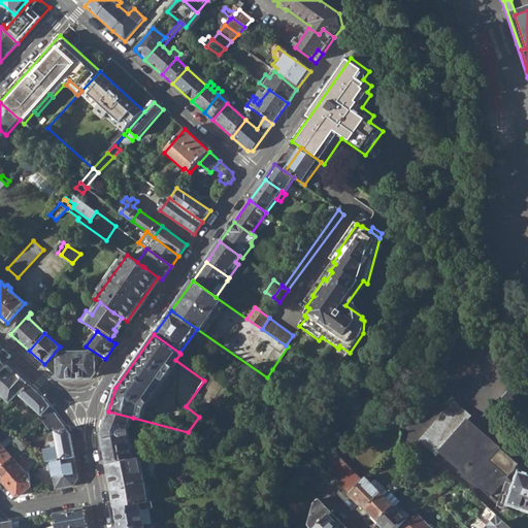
[(64,341),(68,343),(73,338),(70,335),(64,341)]
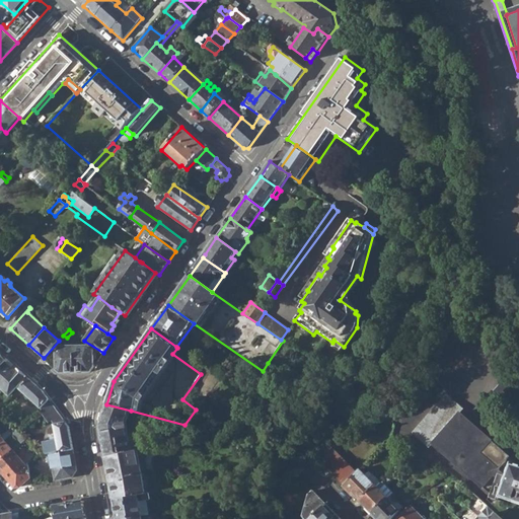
[(56,369),(61,372),(74,372),(74,347),(59,347),(56,351),(56,369)]
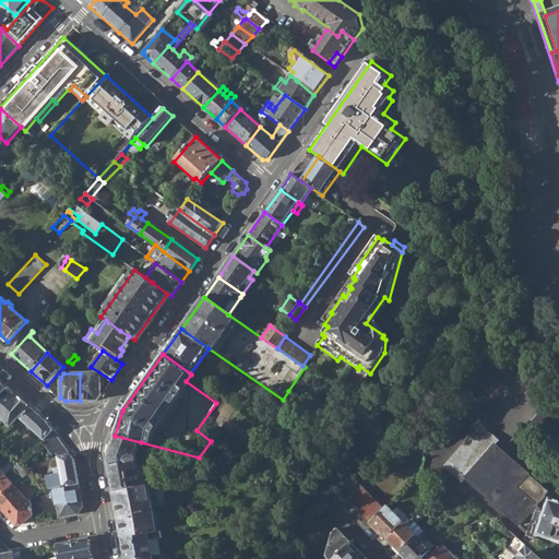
[(80,373),(80,401),(96,401),(100,394),(100,377),(94,373),(80,373)]
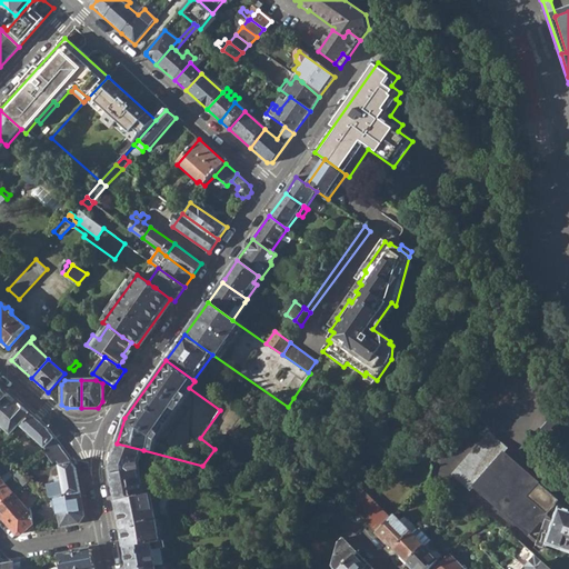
[(0,425),(10,433),(29,412),(8,395),(0,402),(0,425)]
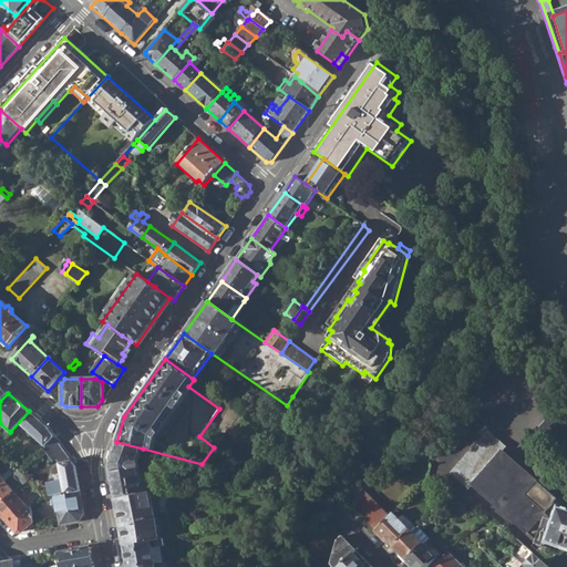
[(41,447),(45,454),(60,444),(45,426),(31,413),(21,425),(44,445),(41,447)]
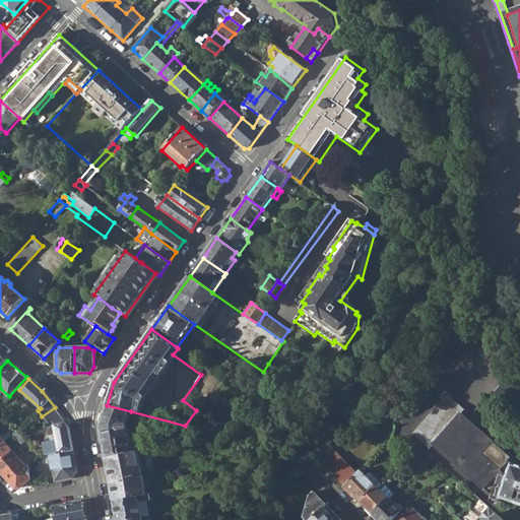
[(209,402),(220,410),(236,390),(223,381),(209,402)]
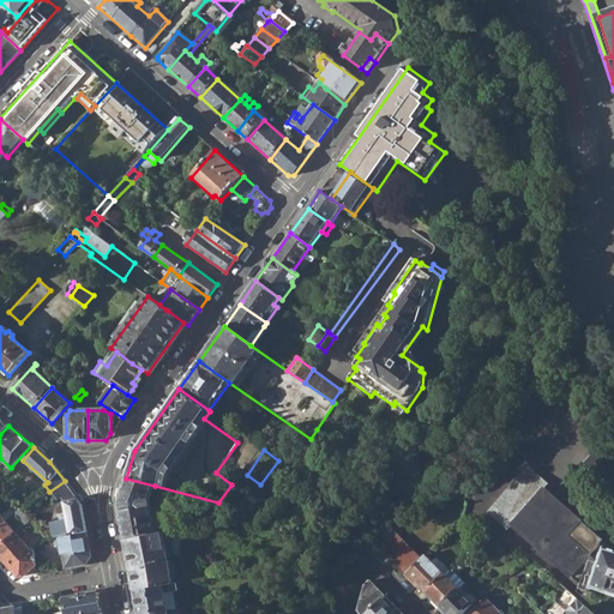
[(118,505),(124,540),(155,535),(150,501),(155,486),(126,479),(118,505)]
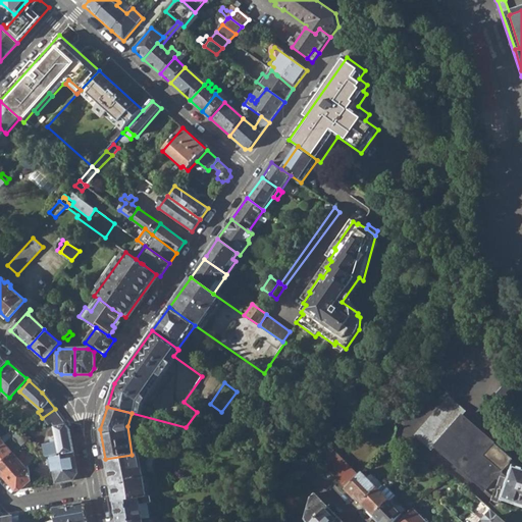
[(44,445),(45,456),(73,452),(68,427),(55,409),(42,418),(47,425),(51,423),(55,428),(57,442),(44,445)]
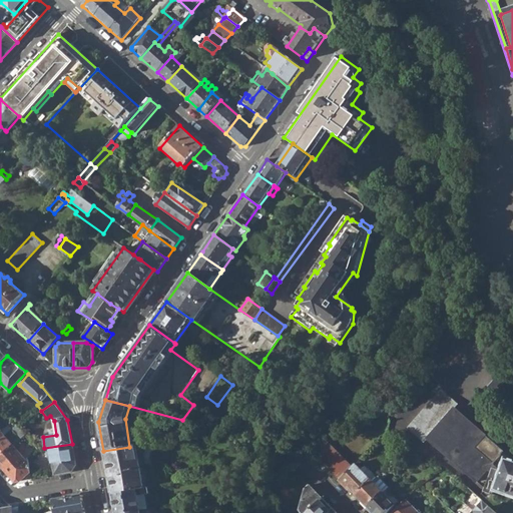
[(492,491),(512,497),(512,461),(504,458),(505,455),(453,408),(426,439),(483,489),(486,486),(492,491)]
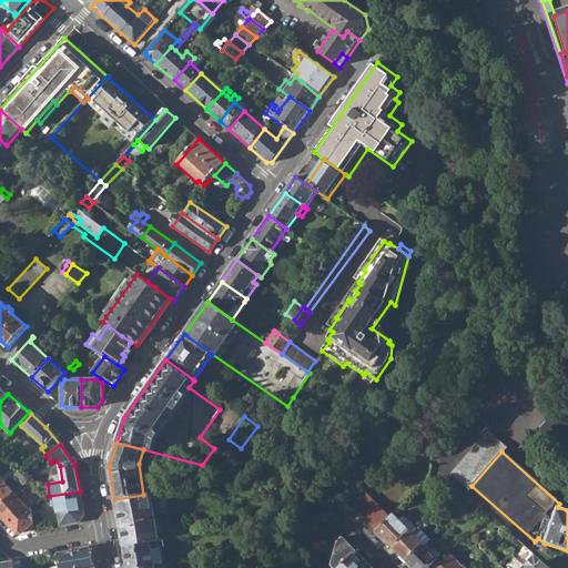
[(3,465),(12,476),(18,470),(9,460),(3,465)]
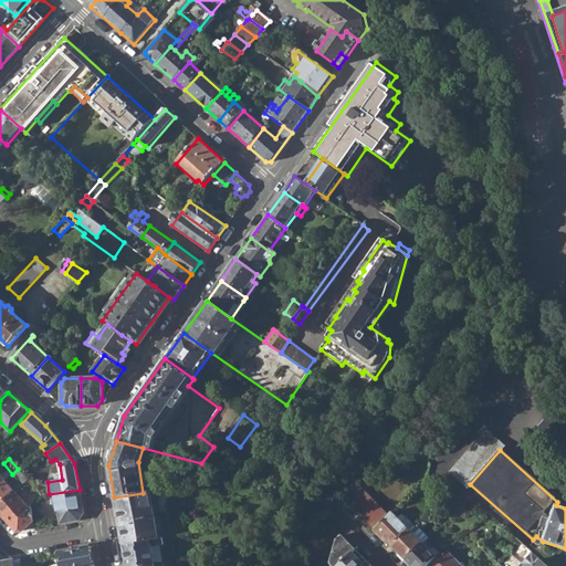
[(12,474),(22,485),(28,480),(18,469),(12,474)]
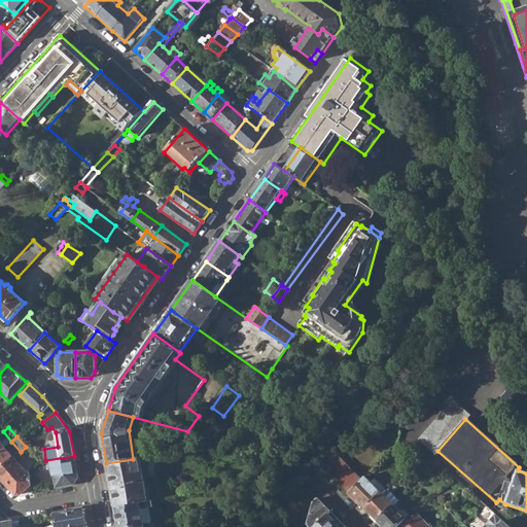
[(0,451),(0,469),(13,458),(4,448),(0,451)]
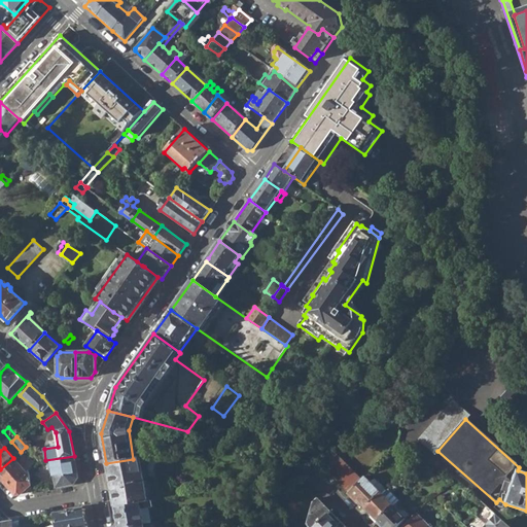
[(321,465),(350,485),(360,469),(331,450),(321,465)]
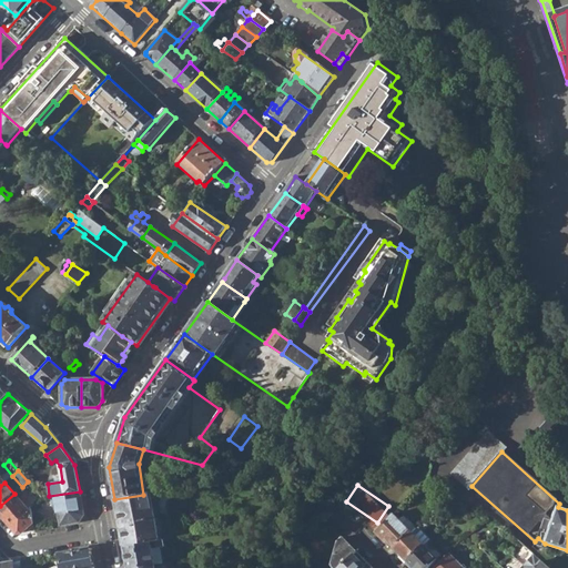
[(57,505),(60,526),(80,523),(84,516),(80,492),(49,496),(51,506),(57,505)]
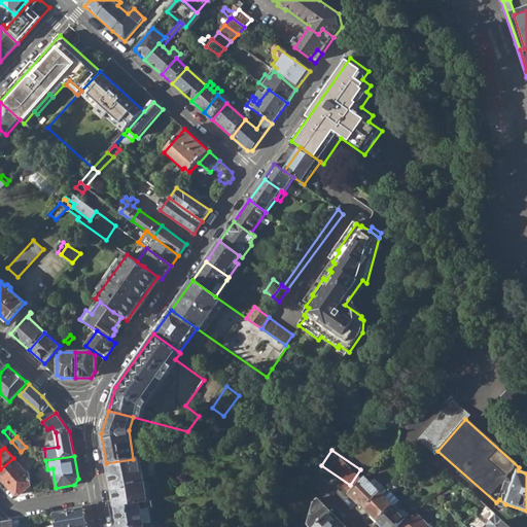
[(0,469),(0,477),(15,495),(22,494),(25,489),(27,490),(28,493),(32,492),(29,472),(27,472),(13,458),(0,469)]
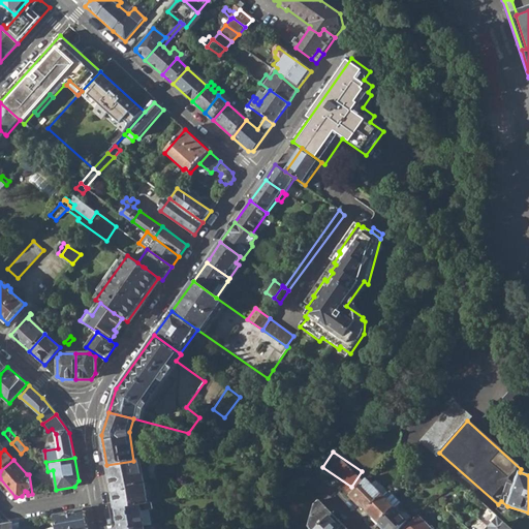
[(106,465),(112,493),(145,488),(144,484),(139,460),(133,461),(106,465)]
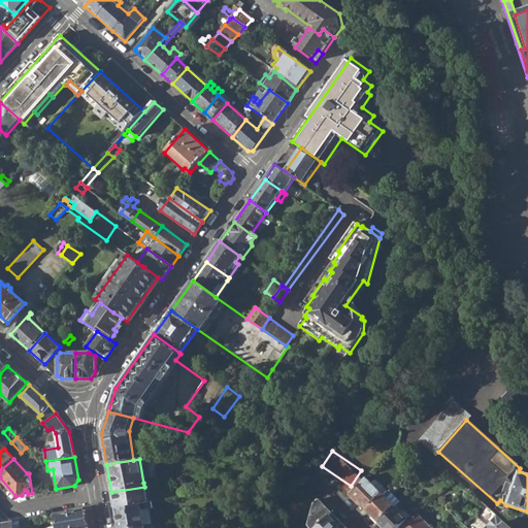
[(348,495),(364,512),(381,493),(365,479),(348,495)]
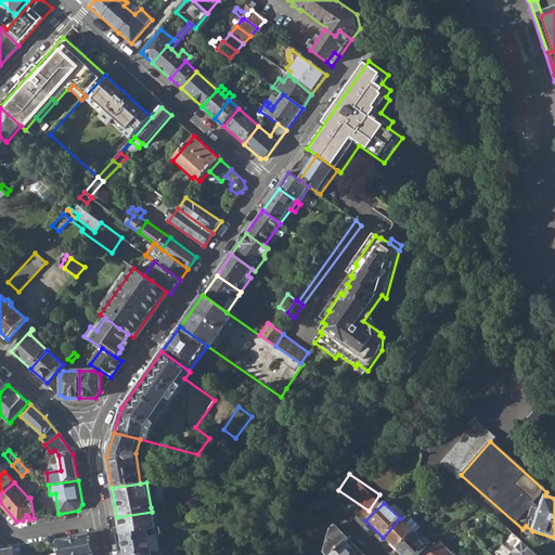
[(117,517),(120,534),(155,529),(152,512),(117,517)]
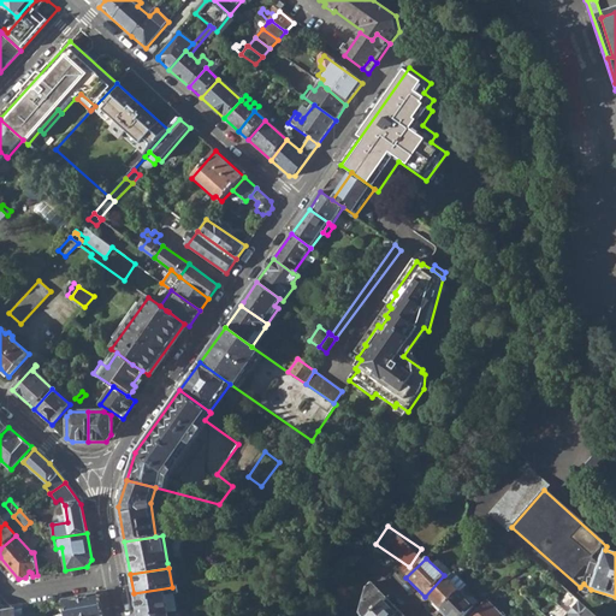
[(425,597),(439,612),(460,591),(444,575),(425,597)]
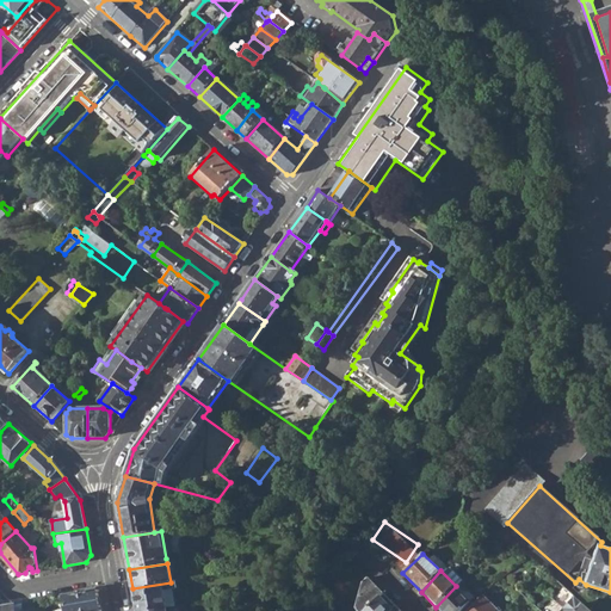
[(356,608),(359,610),(364,610),(382,594),(366,579),(362,582),(356,608)]
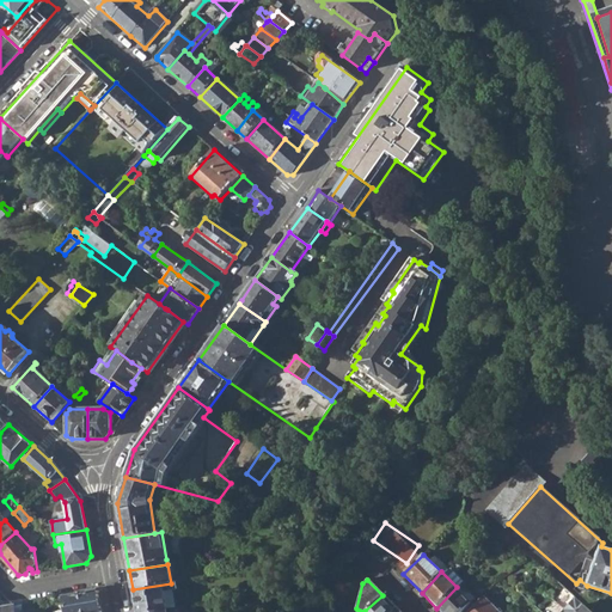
[(133,589),(136,611),(159,611),(167,611),(164,593),(172,591),(177,589),(176,582),(171,583),(133,589)]
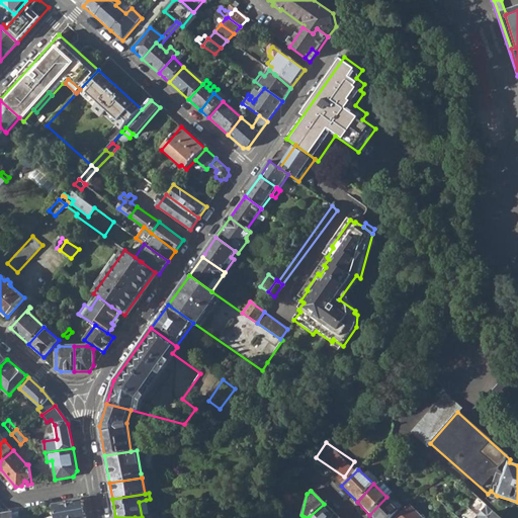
[(369,515),(372,517),(390,517),(399,509),(386,497),(369,515)]
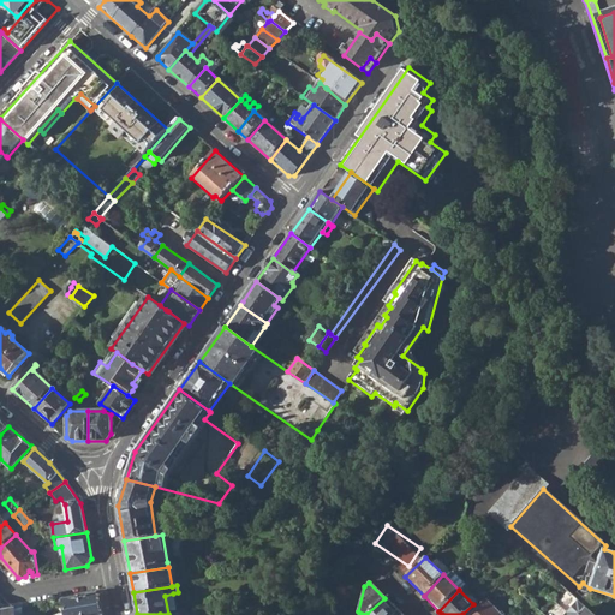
[(65,599),(66,614),(101,614),(97,593),(65,599)]
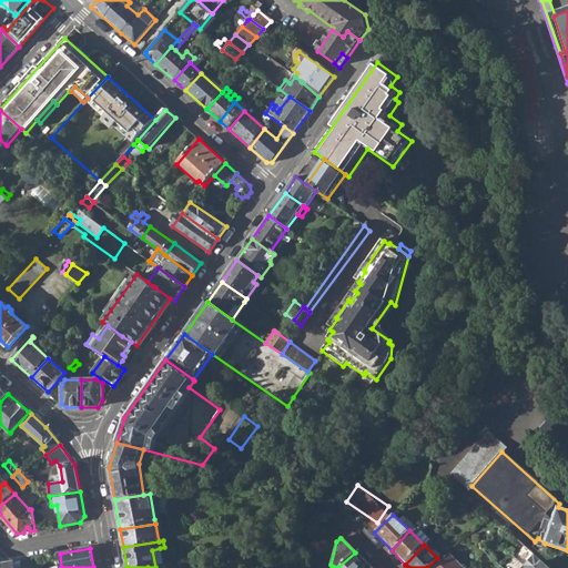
[(163,565),(160,548),(152,550),(155,567),(161,566),(163,565)]
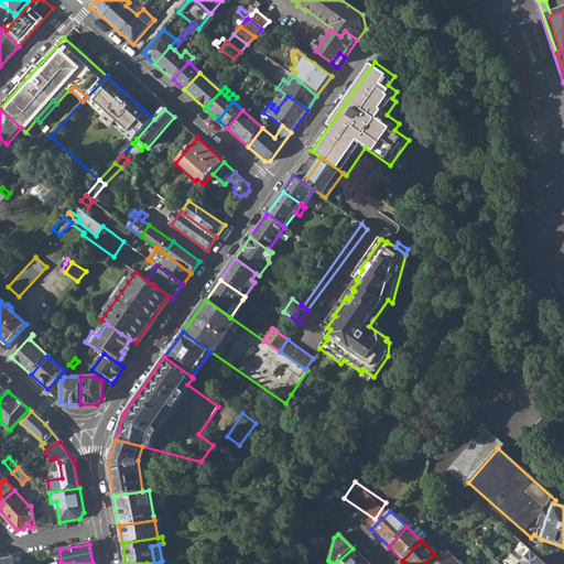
[(360,563),(365,561),(353,549),(336,563),(360,563)]
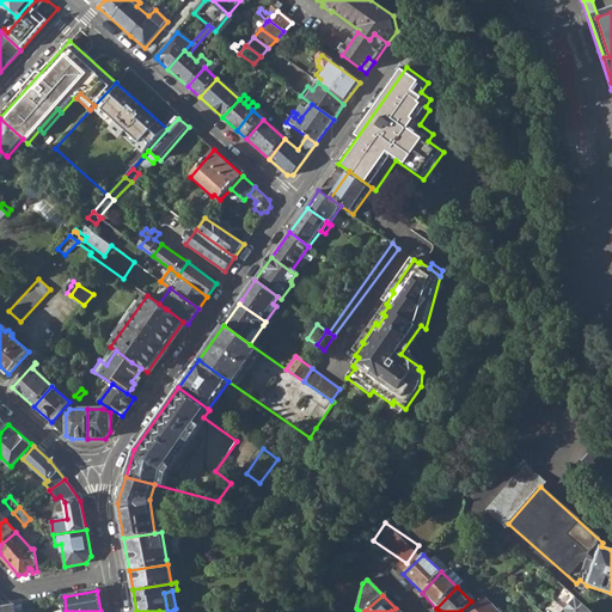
[(466,611),(499,611),(484,595),(466,611)]
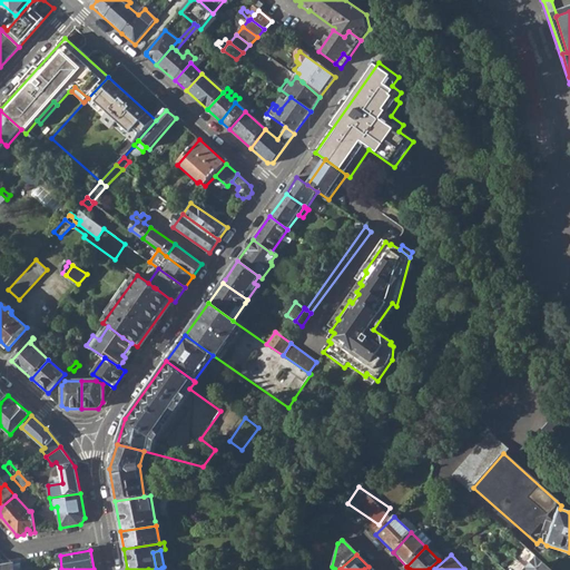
[(549,569),(534,557),(522,569),(549,569)]
